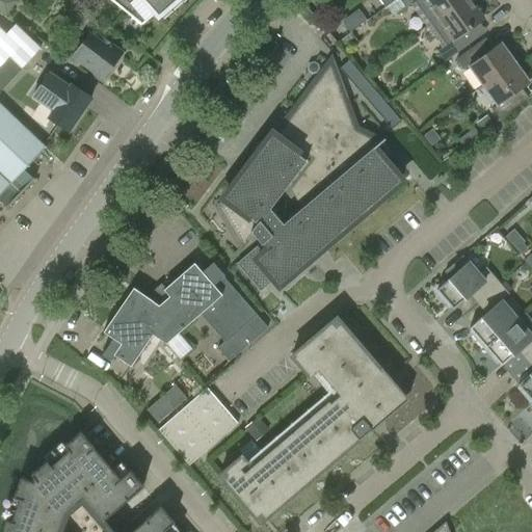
[(110,0),(133,18),(134,17),(136,14),(144,22),(155,12),(158,16),(160,14),(157,9),(164,3),(168,7),(176,0),(110,0)]
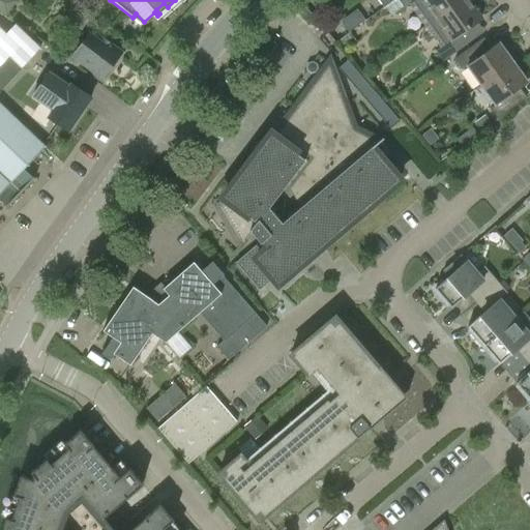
[(409,4),(424,26),(460,0),(398,0),(404,8),(409,4)]
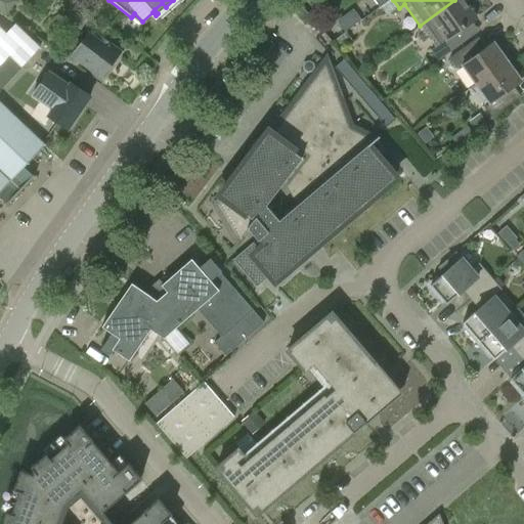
[(475,18),(462,0),(454,0),(420,26),(435,47),(430,50),(437,61),(462,44),(454,34),(475,18)]
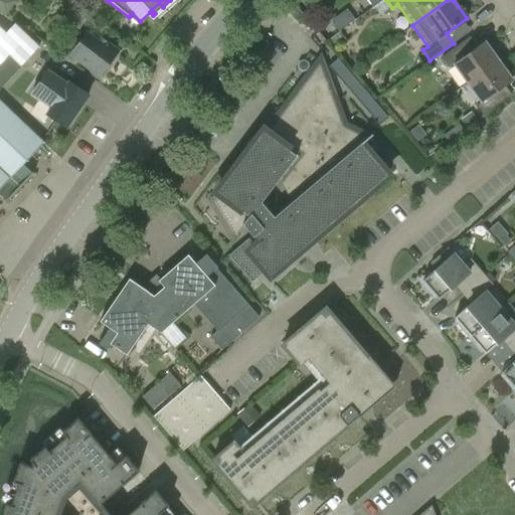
[(331,21),(339,31),(355,20),(347,9),(331,21)]
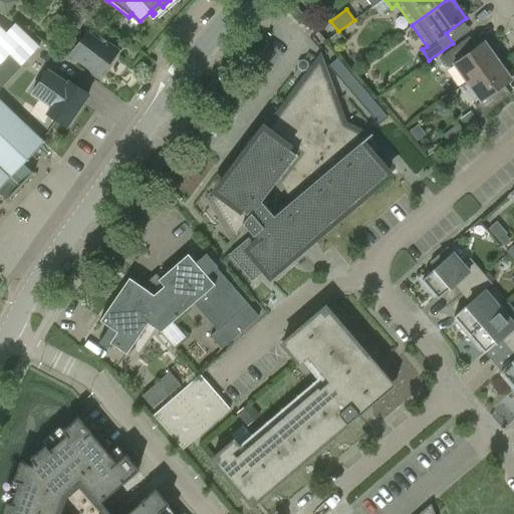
[(43,144),(45,143),(43,142),(0,100),(0,89),(0,90),(0,89),(0,64),(9,55),(21,66),(39,46),(15,23),(6,33),(0,26),(0,192),(7,199),(32,173),(23,165),(43,144)]
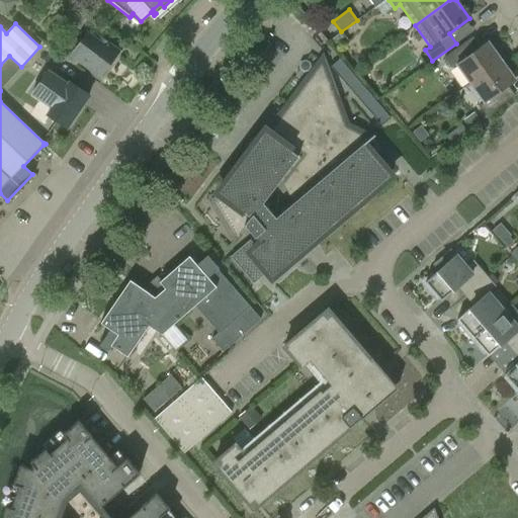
[(75,66),(78,62),(100,78),(119,52),(95,33),(93,36),(87,31),(80,41),(73,36),(60,55),(75,66)]
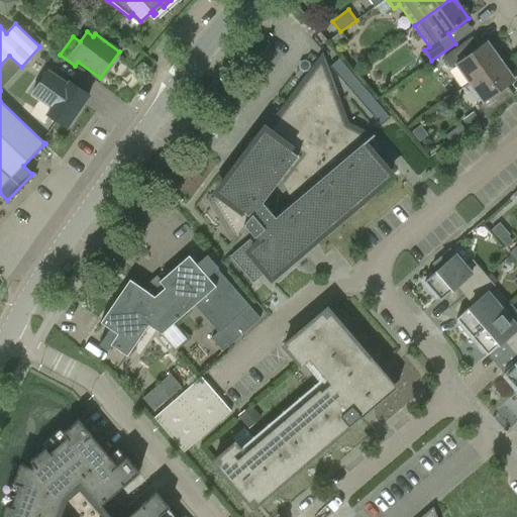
[(455,65),(469,84),(500,61),(486,41),(473,52),(466,41),(442,58),(450,68),(455,65)]
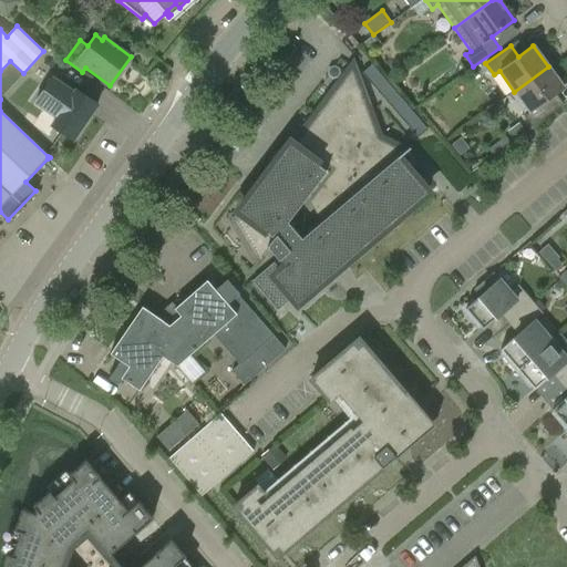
[(361,73),(370,83),(380,74),(371,65),(361,73)]
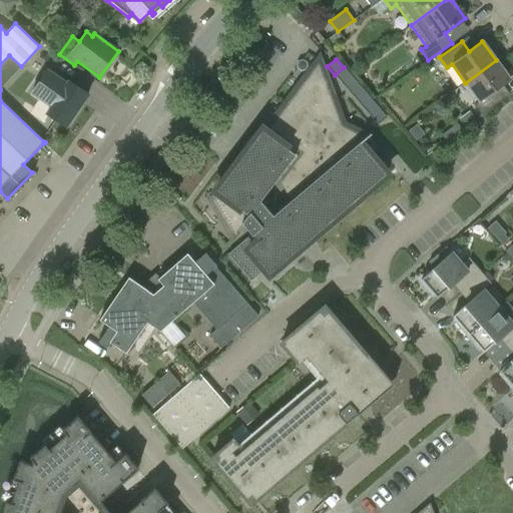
[(509,79),(496,60),(465,83),(478,101),(474,105),(481,115),(504,99),(496,89),(509,79)]
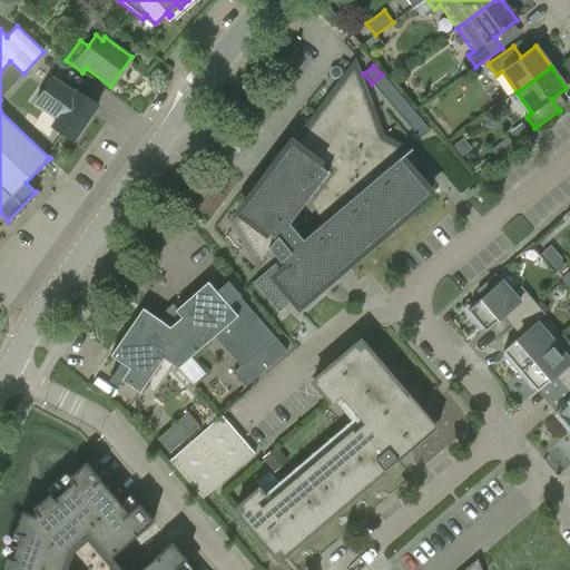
[(292,143),(266,176),(239,213),(243,215),(236,224),(258,262),(253,269),(254,269),(269,249),(279,261),(254,282),(279,312),(294,300),(298,305),(430,194),(409,168),(416,161),(409,153),(412,149),(411,148),(406,151),(381,139),(354,68),(295,146),(292,143)]
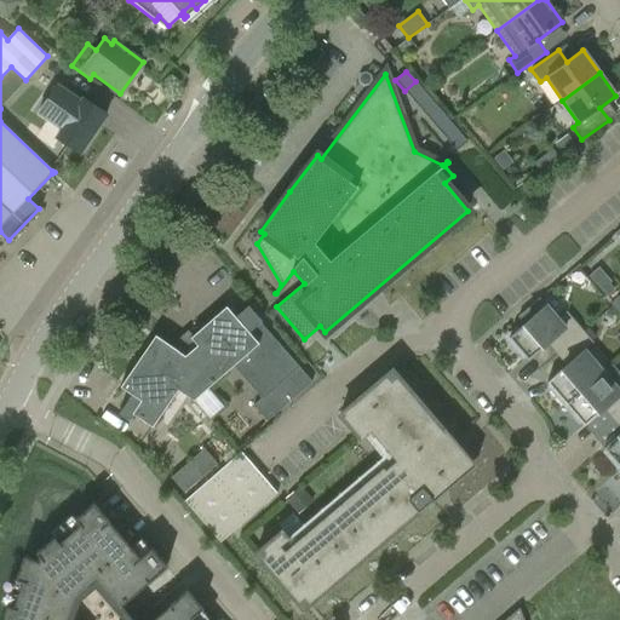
[(415,81),(405,91),(413,101),(424,92),(415,81)]
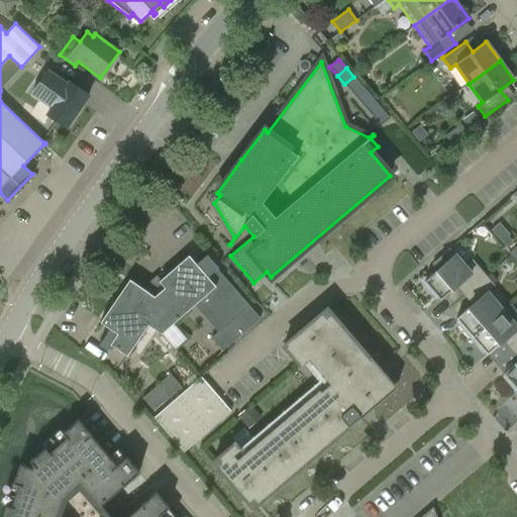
[(46,115),(67,128),(89,96),(70,82),(68,85),(47,71),(32,94),(53,107),(46,115)]
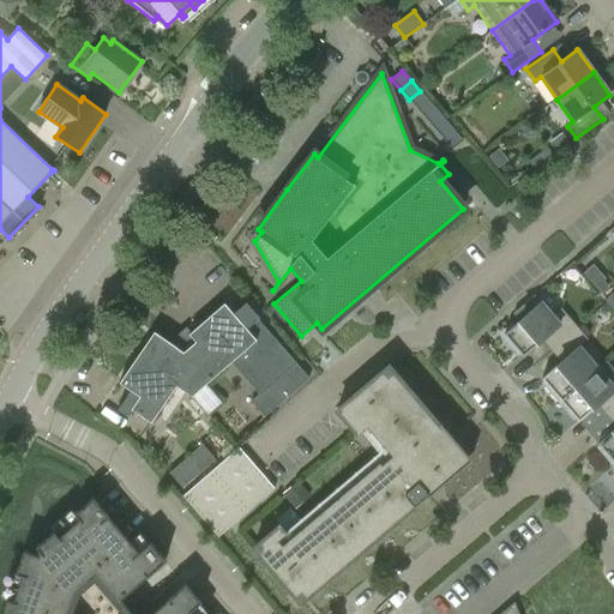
[(417,110),(428,101),(420,91),(409,100),(417,110)]
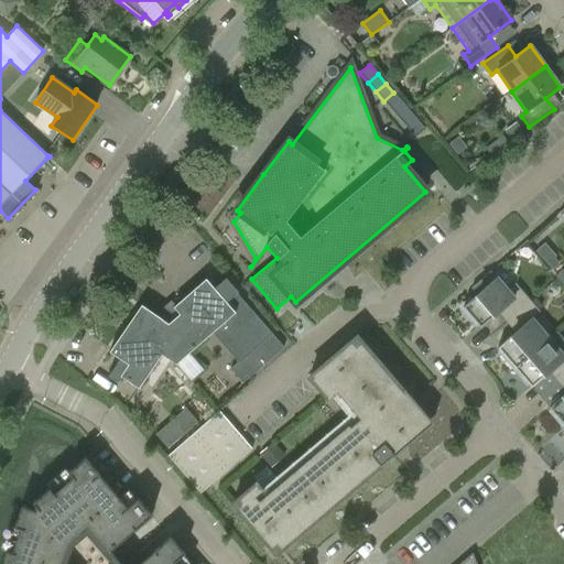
[(391,110),(401,102),(393,93),(383,101),(391,110)]
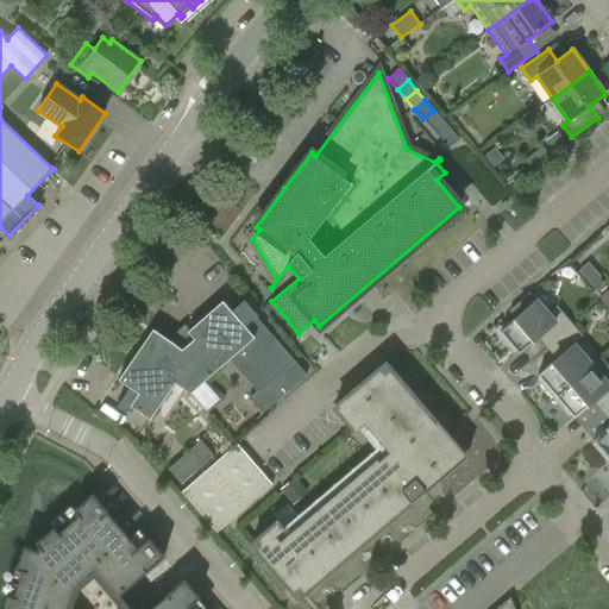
[(443,120),(433,111),(422,119),(432,130),(443,120)]
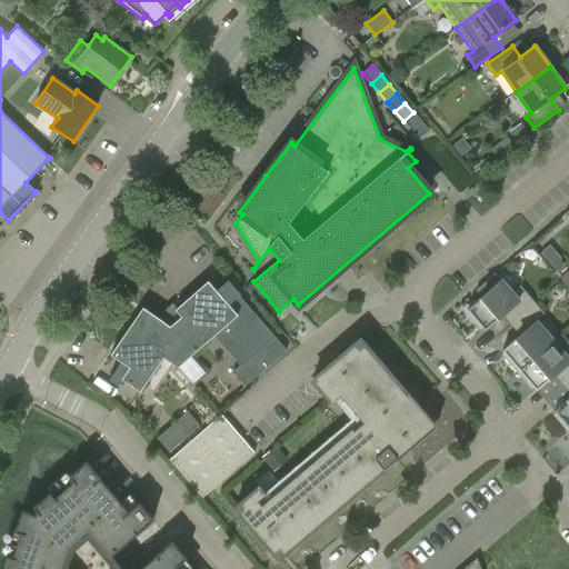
[(403,121),(411,130),(421,122),(413,112),(403,121)]
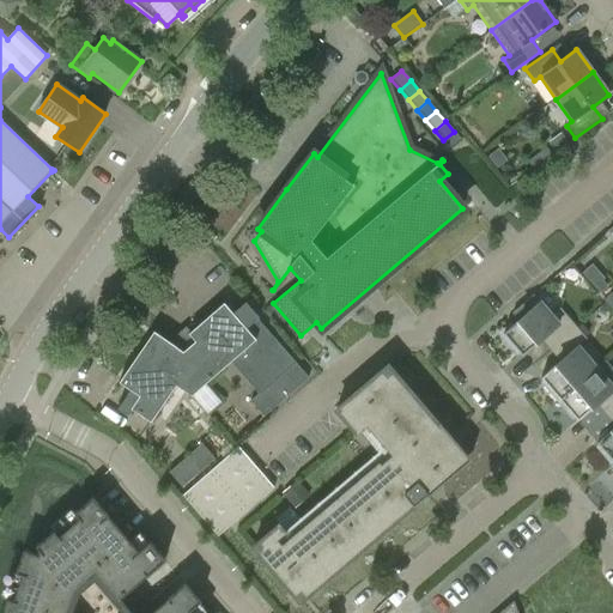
[(462,141),(454,132),(443,140),(451,151),(462,141)]
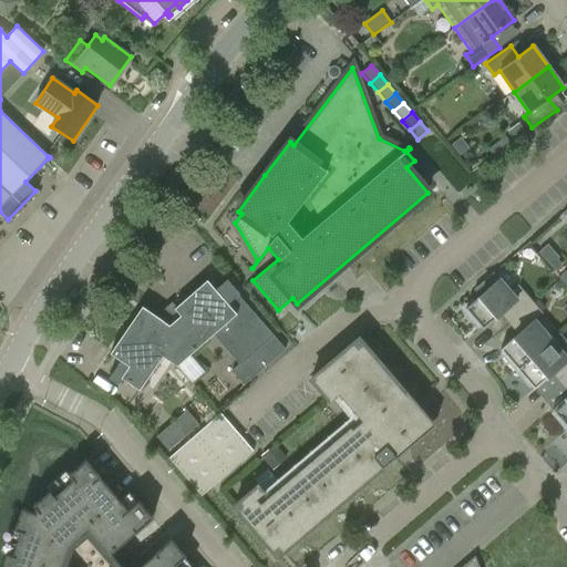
[(547,243),(538,251),(555,269),(560,263),(556,258),(558,256),(547,243)]
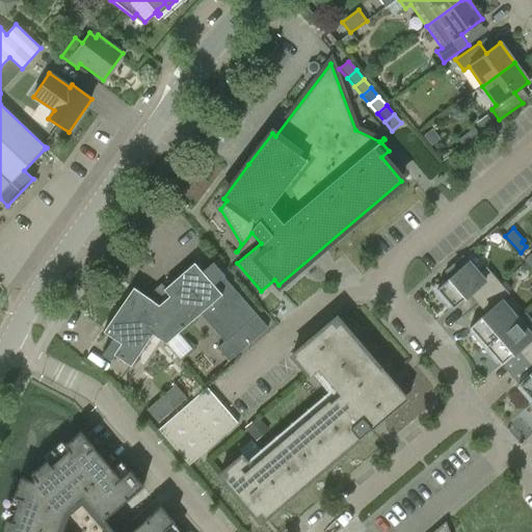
[(531,256),(530,253),(523,259),(531,265),(531,256)]
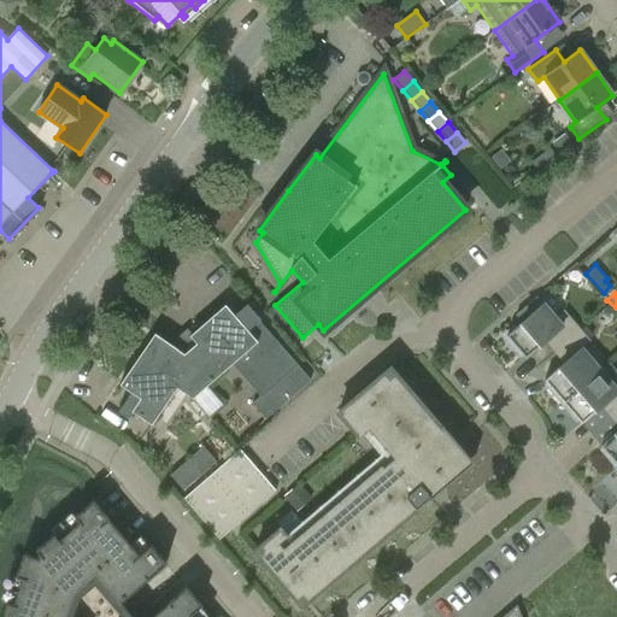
[(133,411),(152,424),(177,387),(193,398),(244,353),(272,386),(252,404),(265,419),(311,380),(259,322),(262,319),(248,304),(235,316),(225,305),(192,334),(188,330),(171,346),(154,334),(121,383),(131,392),(118,411),(128,418),(133,411)]
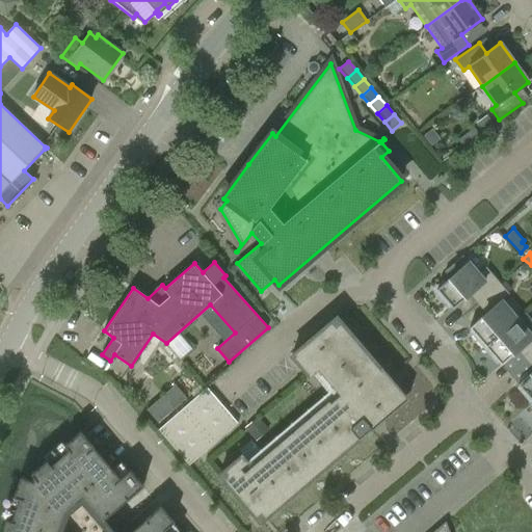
[(472,292),(480,301),(501,284),(485,267),(478,273),(468,262),(434,291),(445,303),(447,302),(452,309),(472,292)]
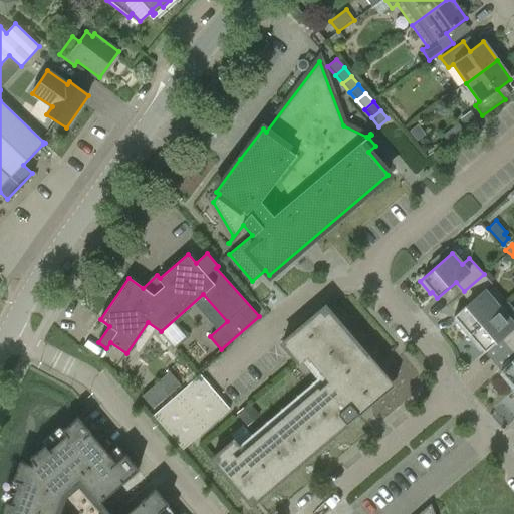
[(492,284),(484,274),(464,291),(472,300),(453,317),(458,322),(457,324),(467,336),(499,308),(484,290),(492,284)]
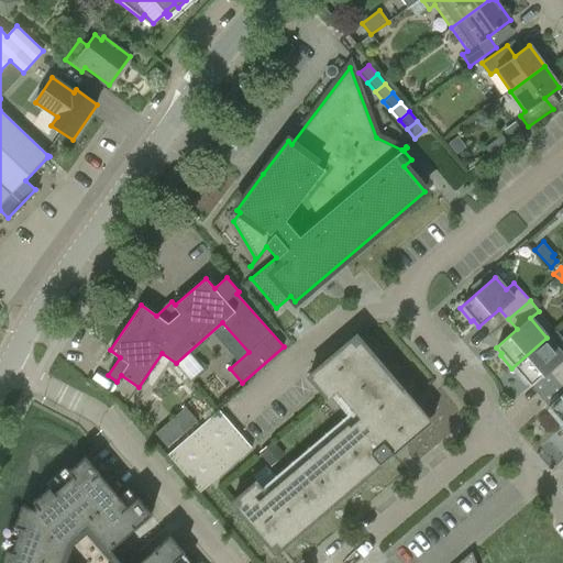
[(355,335),(309,376),(328,398),(337,392),(357,416),(267,493),(257,481),(232,501),(275,552),(390,454),(392,456),(432,421),(403,388),(401,389),(355,335)]
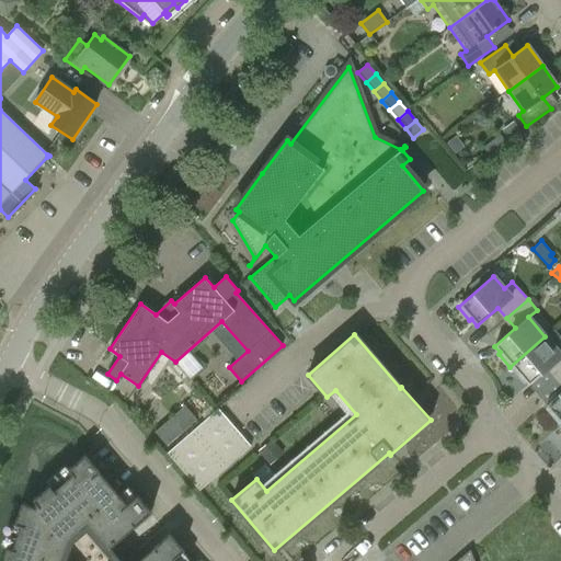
[(549,367),(558,377),(560,374),(560,354),(545,336),(510,367),(521,380),(523,379),(528,385),(549,367)]
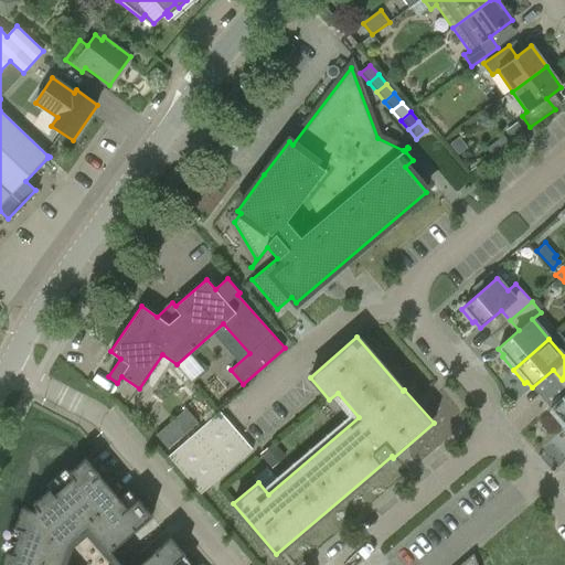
[(564,376),(562,380),(564,383),(564,394),(550,408),(555,415),(553,416),(564,429),(564,428),(564,376)]
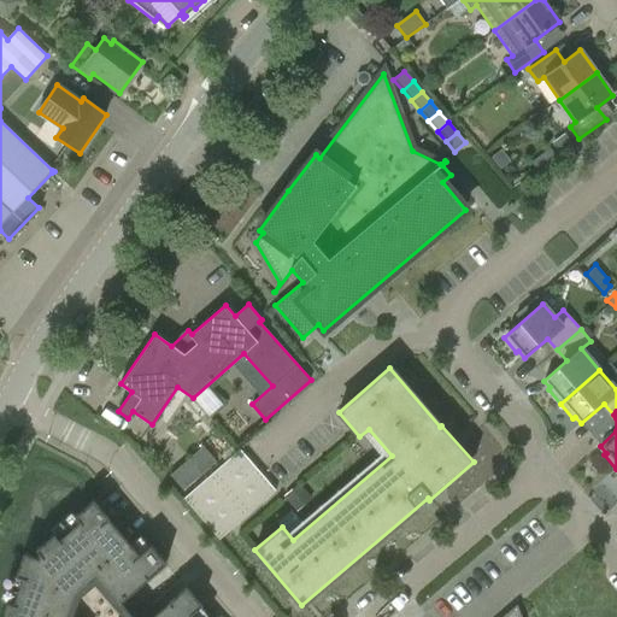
[(183,491),(216,462),(203,446),(170,475),(183,491)]
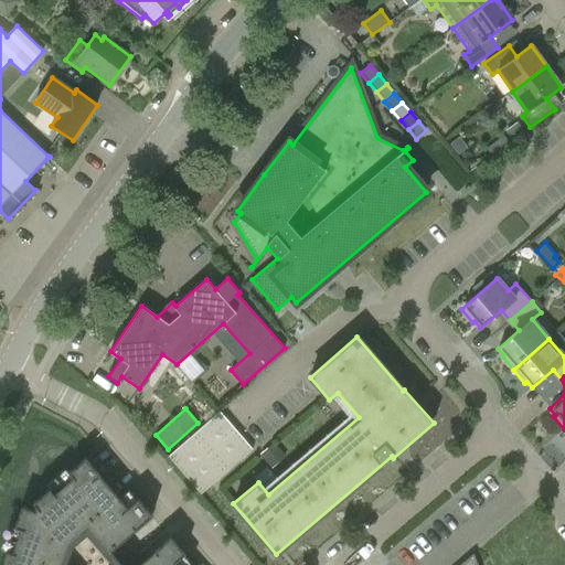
[(201,494),(202,493),(253,449),(220,412),(169,457),(201,494)]
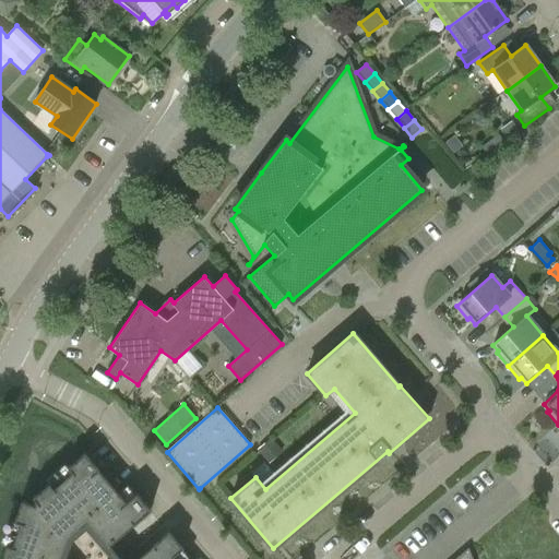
[(68,467),(26,502),(21,501),(0,558),(174,558),(173,557),(182,548),(168,532),(152,546),(137,558),(92,558),(133,524),(133,525),(151,510),(135,494),(126,502),(98,471),(98,470),(84,453),(68,467)]
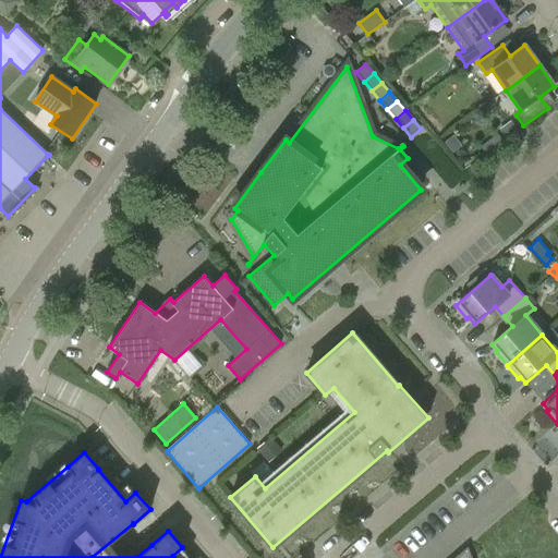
[(471,557),(466,547),(453,557),(471,557)]
